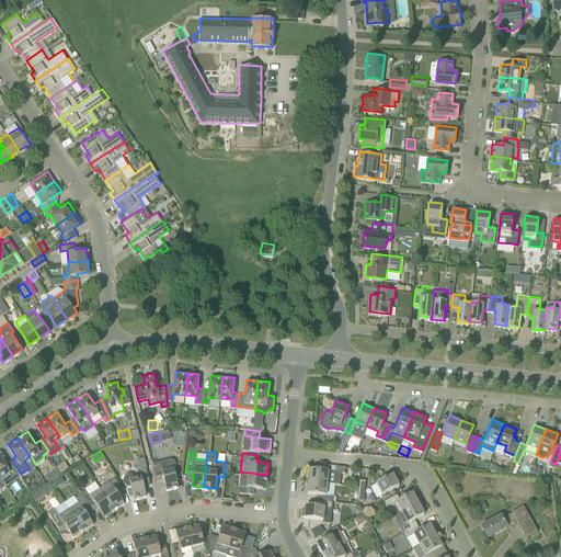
[(6,463),(0,454),(0,475),(0,476),(10,469),(13,475),(19,470),(11,459),(6,463)]
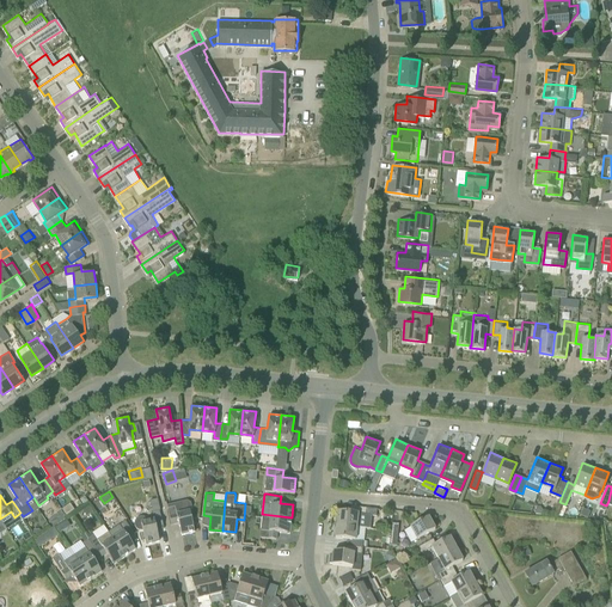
[(195,528),(190,508),(193,504),(191,500),(188,497),(167,502),(171,521),(178,520),(182,532),(195,528)]
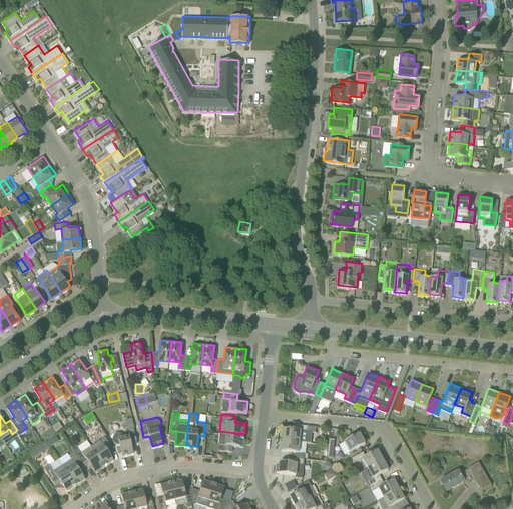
[(312,430),(316,430),(316,424),(294,422),(294,427),(284,426),(282,437),(300,439),(300,440),(311,441),(312,430)]
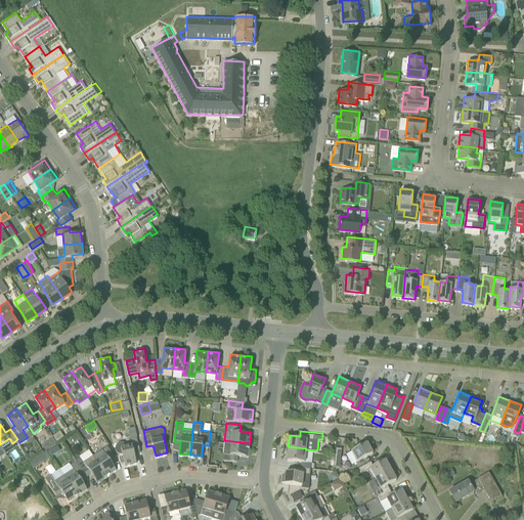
[(140,448),(136,434),(130,436),(132,443),(127,444),(126,441),(123,440),(120,440),(118,441),(116,443),(116,446),(116,448),(117,450),(119,451),(123,451),(125,463),(136,461),(134,449),(140,448)]
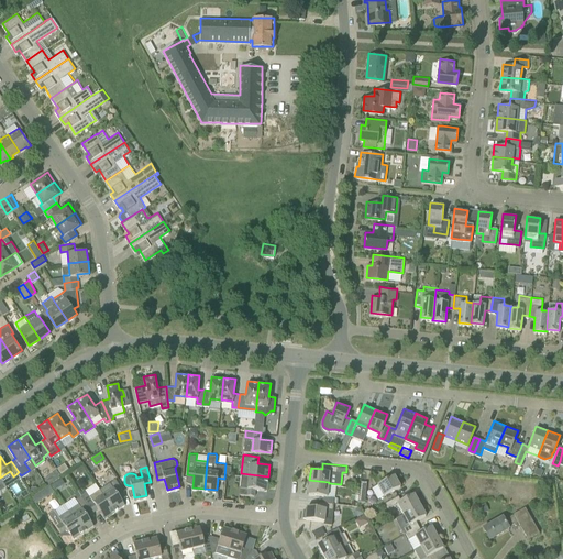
[(55,478),(51,472),(44,475),(48,482),(55,478)]
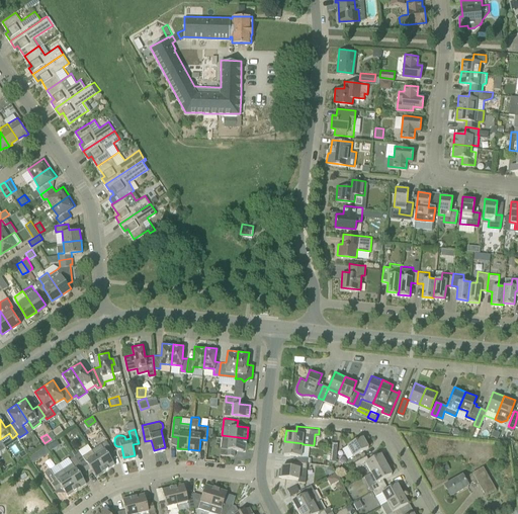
[(221,452),(234,454),(235,448),(245,449),(247,438),(222,435),(221,452)]
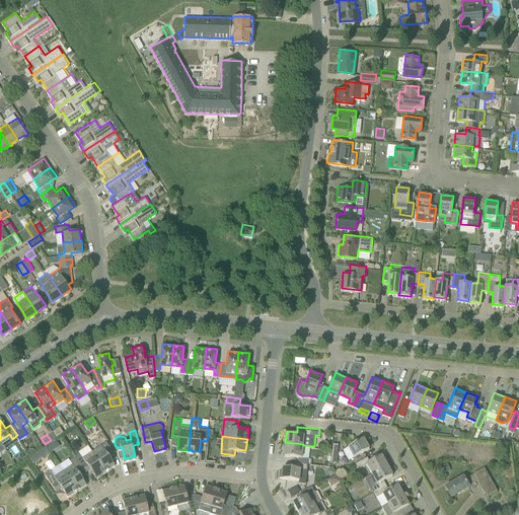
[(364,436),(348,445),(343,448),(349,458),(369,446),(364,436)]
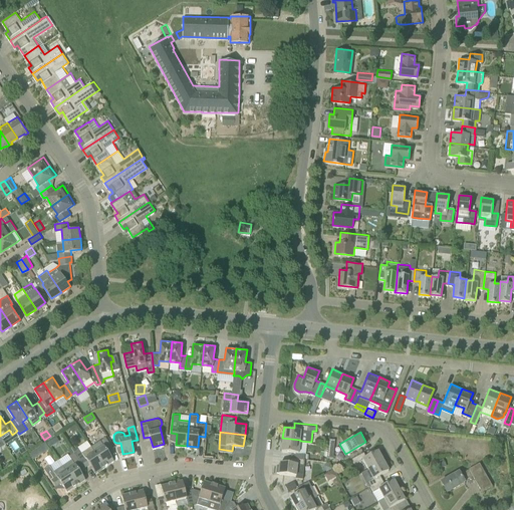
[(105,435),(100,439),(91,445),(104,465),(113,459),(107,450),(112,447),(105,435)]
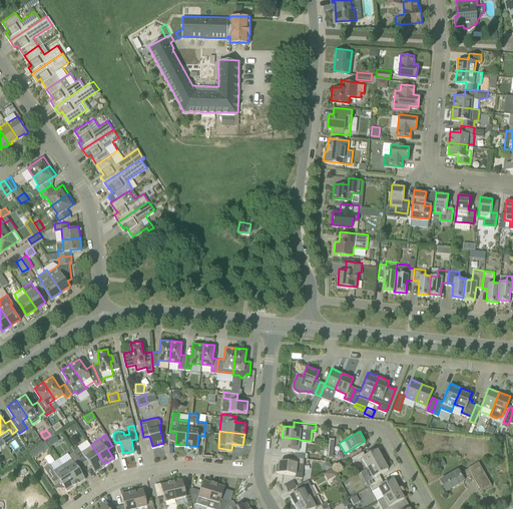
[(282,437),(281,449),(291,450),(290,455),(304,457),(304,456),(305,451),(298,450),(300,440),(300,439),(282,437)]
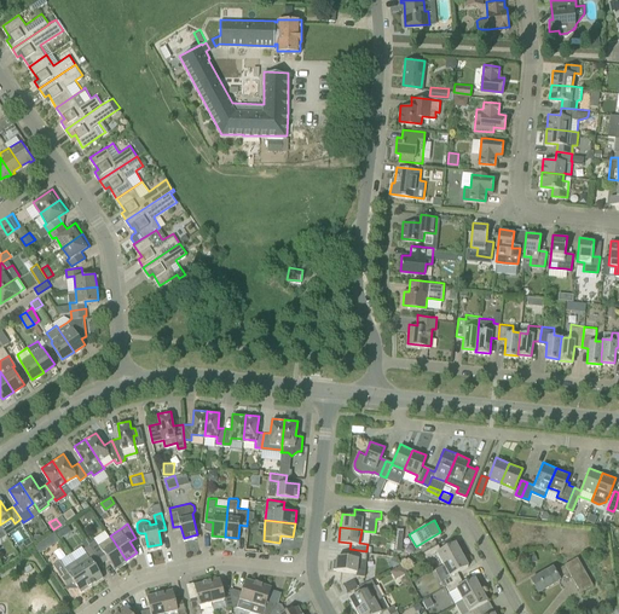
[(55,542),(59,538),(55,529),(50,533),(55,542)]
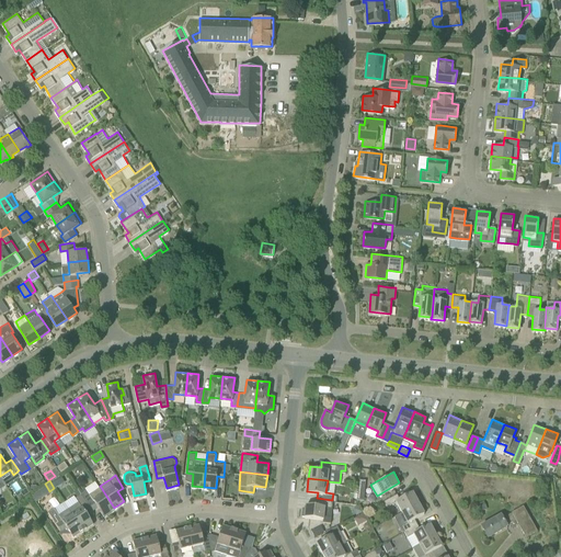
[(98,504),(104,514),(114,508),(100,486),(89,492),(86,489),(81,492),(92,508),(98,504)]
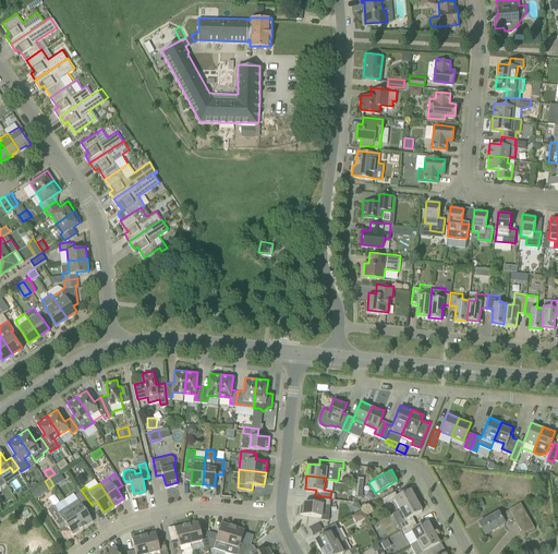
[(416,498),(411,488),(400,493),(397,488),(381,496),(385,502),(393,496),(399,507),(416,498)]
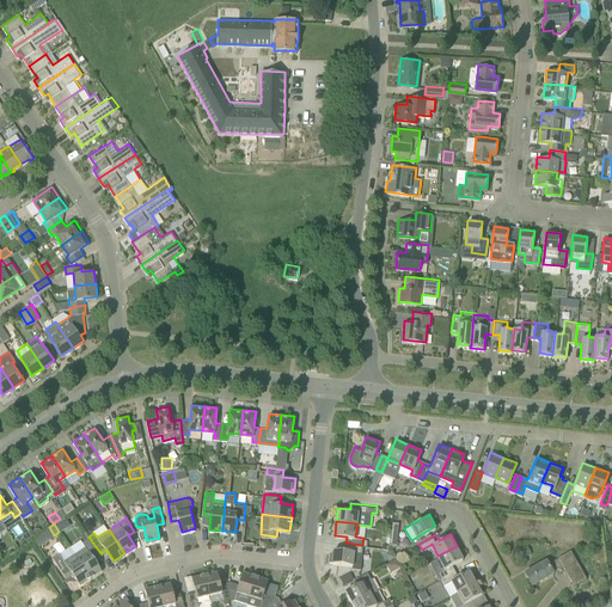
[(102,569),(95,558),(101,553),(89,537),(83,540),(85,544),(74,552),(91,576),(102,569)]
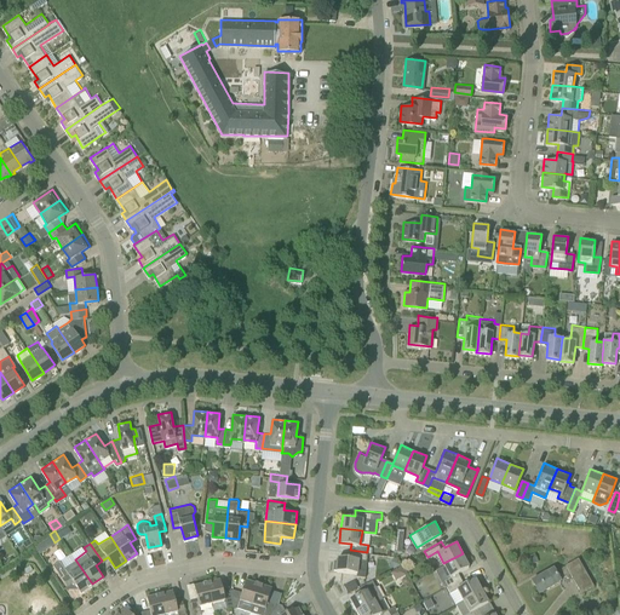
[(338,555),(337,569),(357,572),(359,558),(366,558),(367,552),(350,550),(350,557),(338,555)]
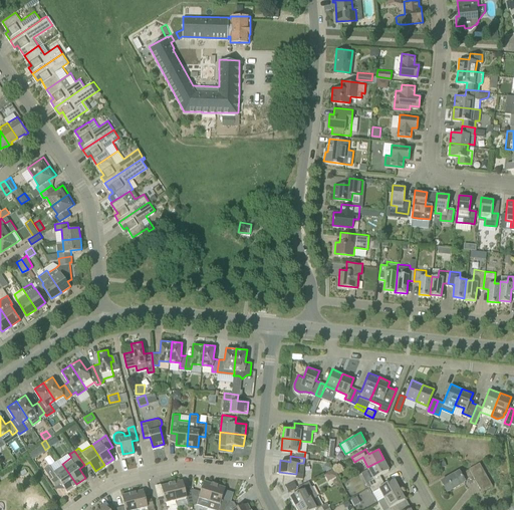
[(439,466),(446,464),(444,457),(436,459),(439,466)]
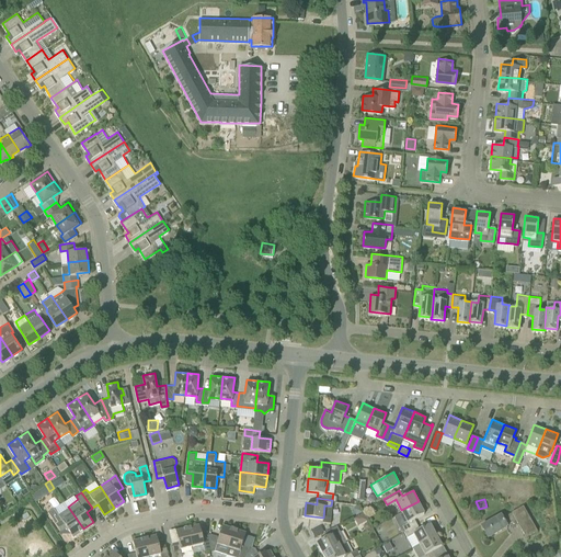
[(54,506),(48,510),(61,529),(67,525),(73,535),(83,529),(68,507),(64,500),(54,506)]
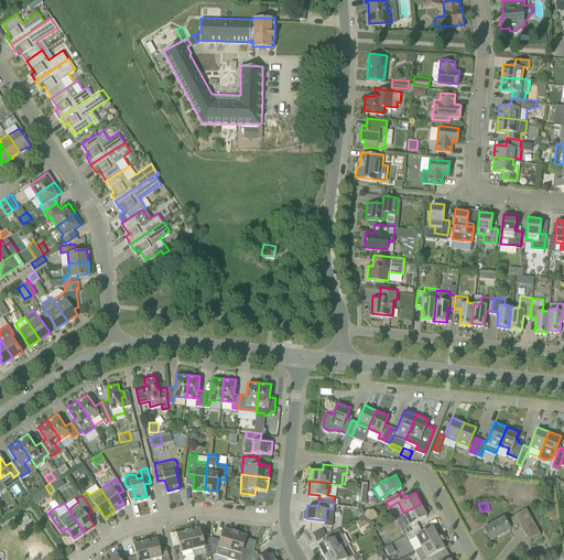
[(416,519),(426,515),(421,504),(403,513),(410,523),(403,527),(407,532),(420,525),(416,519)]
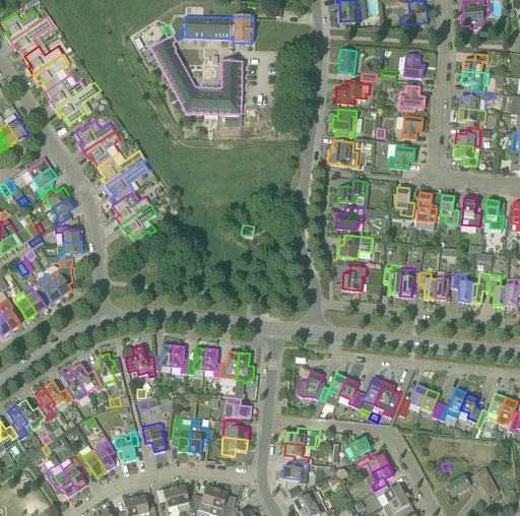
[(486,496),(498,490),(484,466),(474,472),(465,477),(463,474),(446,485),(452,496),(470,486),(468,482),(477,478),(486,496)]
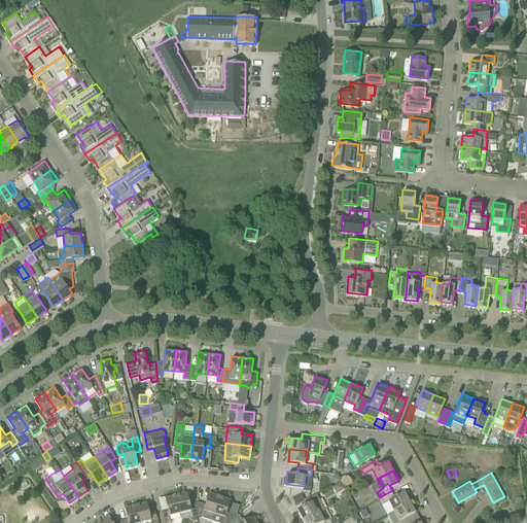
[(189,501),(187,490),(176,493),(180,511),(191,509),(192,515),(198,514),(198,499),(189,501)]
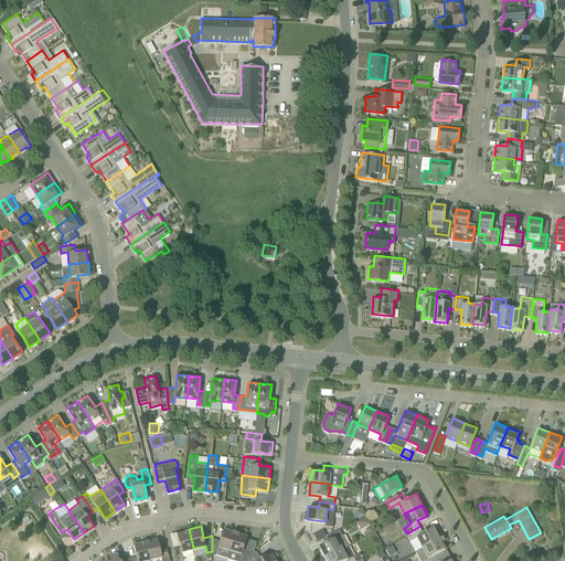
[(439,537),(433,526),(424,531),(420,526),(407,533),(411,539),(416,535),(422,546),(439,537)]
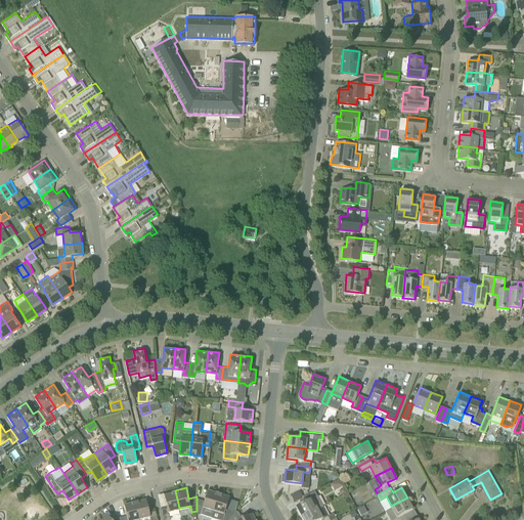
[(219,491),(208,488),(205,499),(197,496),(197,511),(201,512),(212,516),(219,491)]
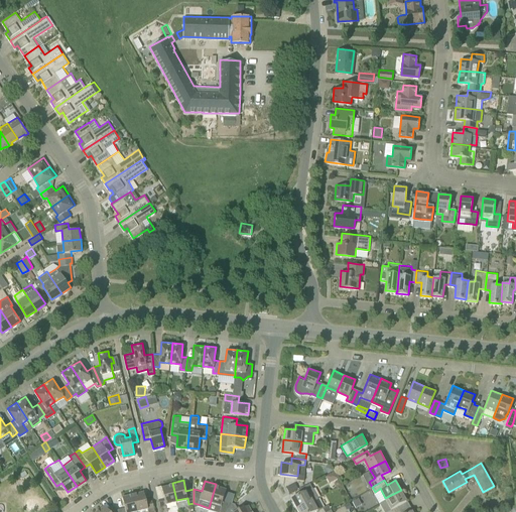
[(289,491),(298,487),(295,481),(286,485),(289,491)]
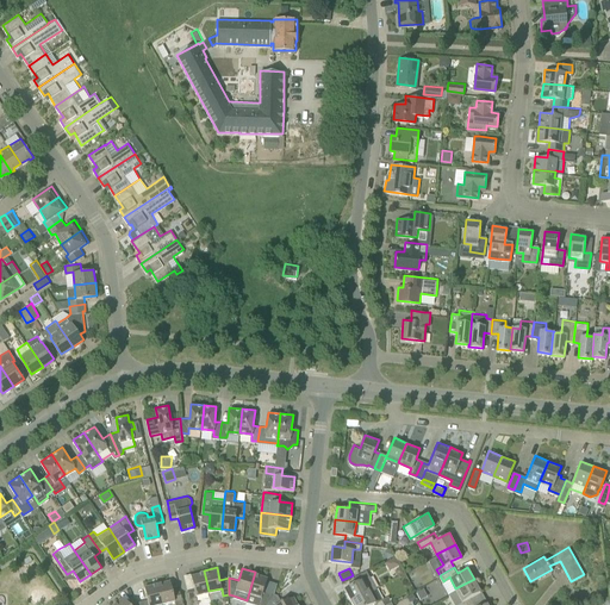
[(356,581),(344,587),(352,599),(377,586),(368,568),(353,575),(356,581)]
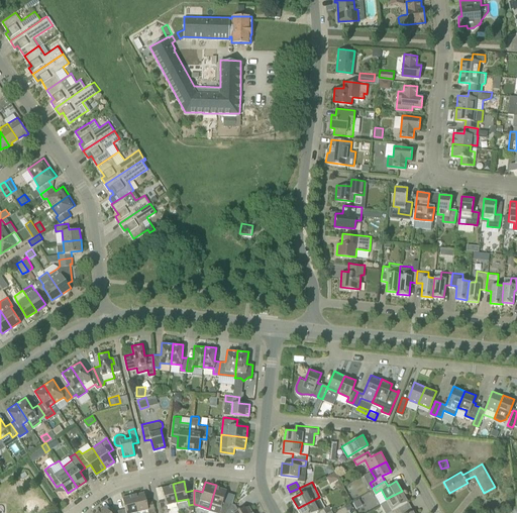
[(159,499),(162,512),(168,510),(167,504),(177,501),(173,484),(162,487),(165,497),(159,499)]
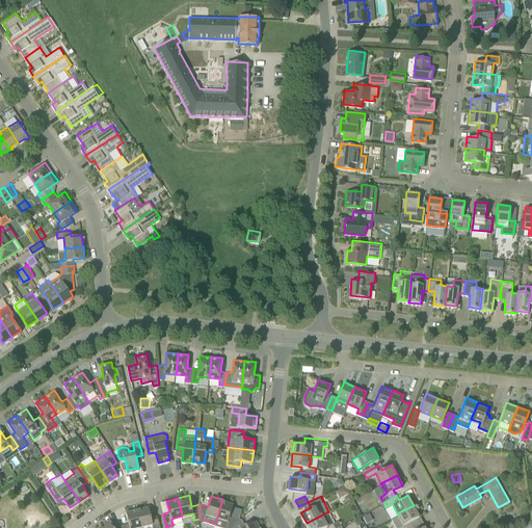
[(215,524),(225,527),(228,527),(230,527),(239,517),(230,513),(233,503),(222,499),(215,524)]
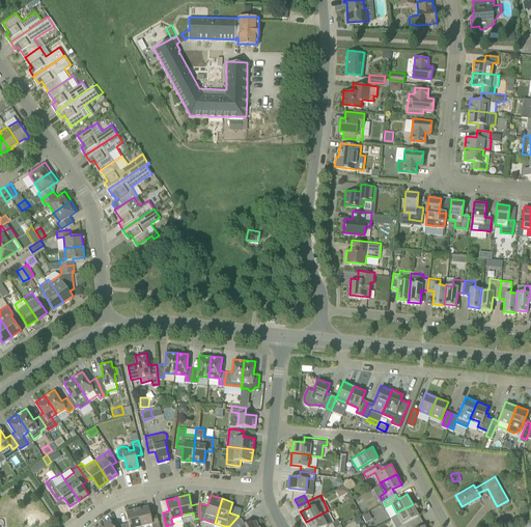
[(152,526),(160,526),(157,514),(150,515),(148,504),(137,507),(141,525),(142,525),(151,522),(152,526)]
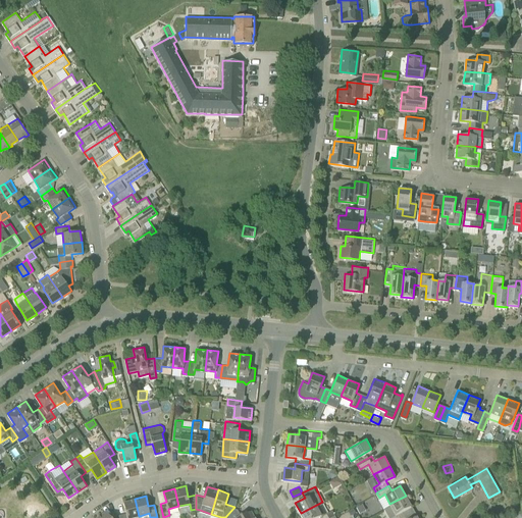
[(402,511),(411,506),(406,496),(389,504),(384,507),(389,517),(400,517),(405,515),(402,511)]
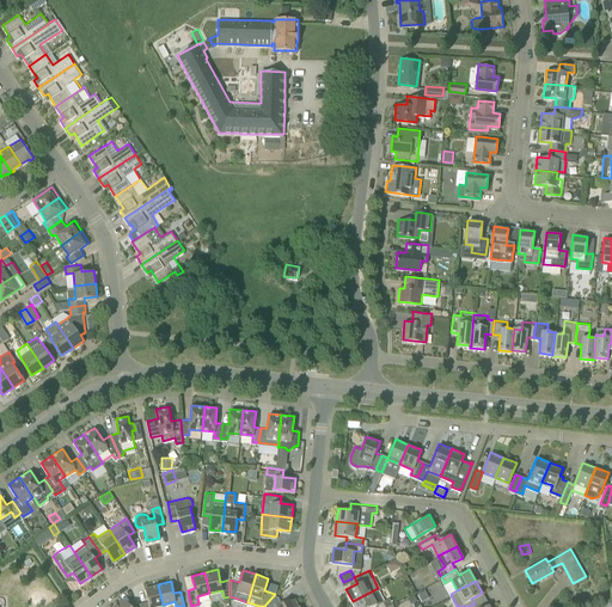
[(158,584),(145,587),(148,600),(139,602),(141,606),(164,606),(164,605),(163,605),(158,584)]
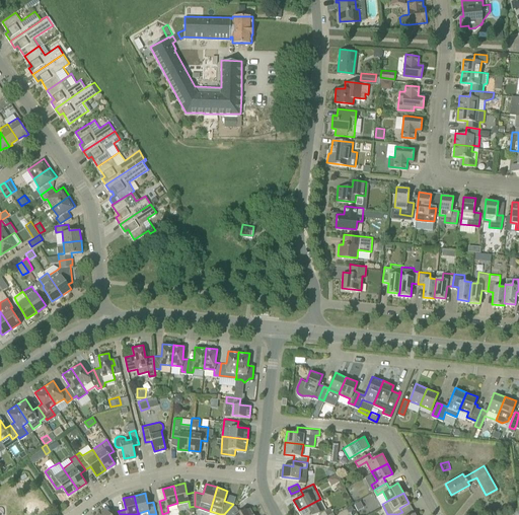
[(299,510),(301,514),(324,514),(334,511),(330,506),(325,508),(320,499),(299,510)]
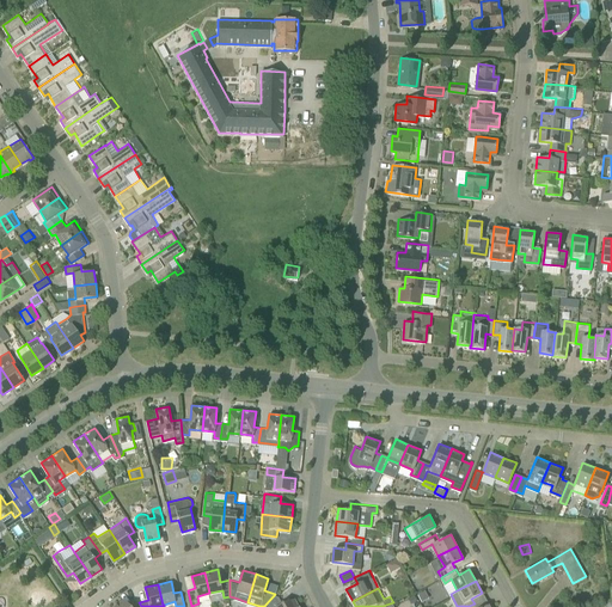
[(299,606),(294,598),(283,604),(279,595),(275,594),(264,606),(299,606)]
